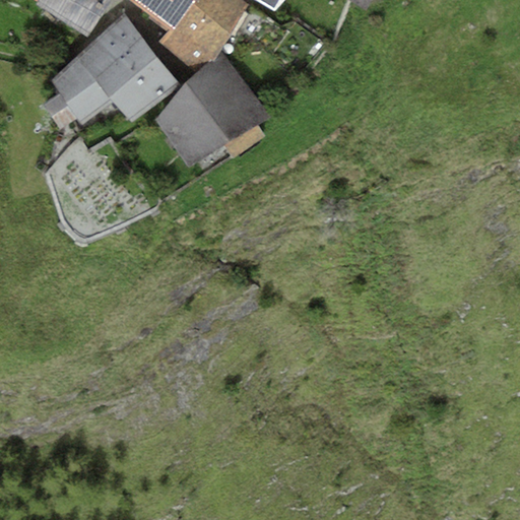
[(36,6),(86,37),(112,0),(38,0),(37,2),(36,6)]
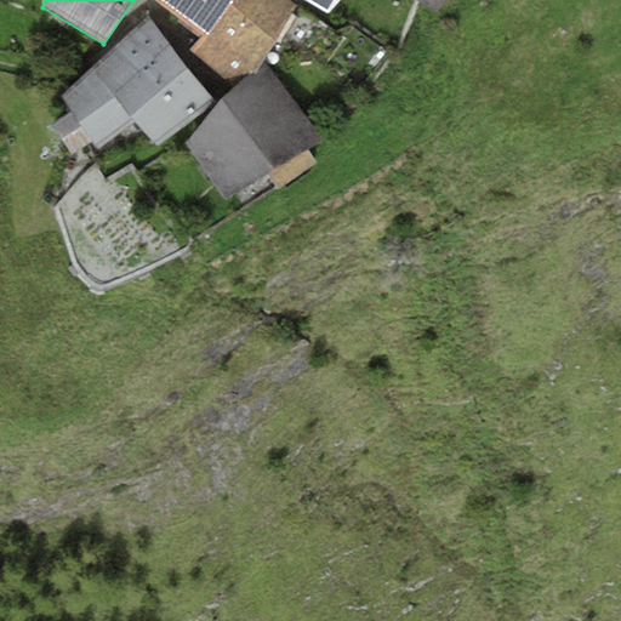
[(158,0),(206,34),(231,1),(231,0),(158,0)]
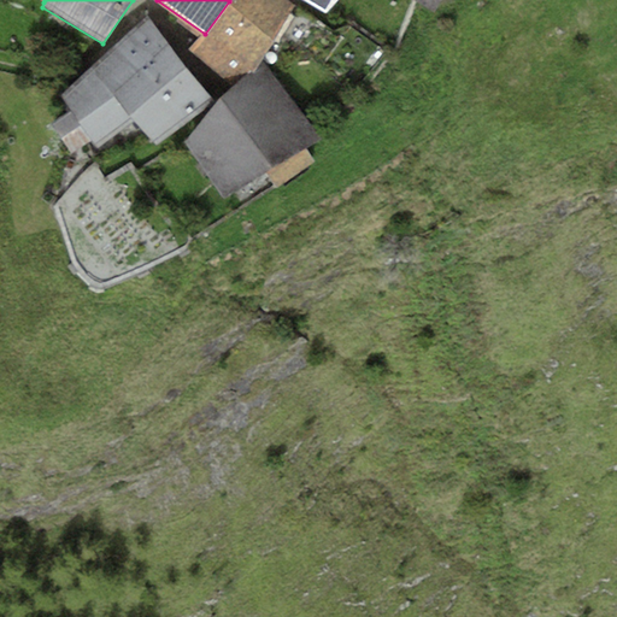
[(229,0),(229,1),(274,40),(293,4),(287,0),(229,0)]
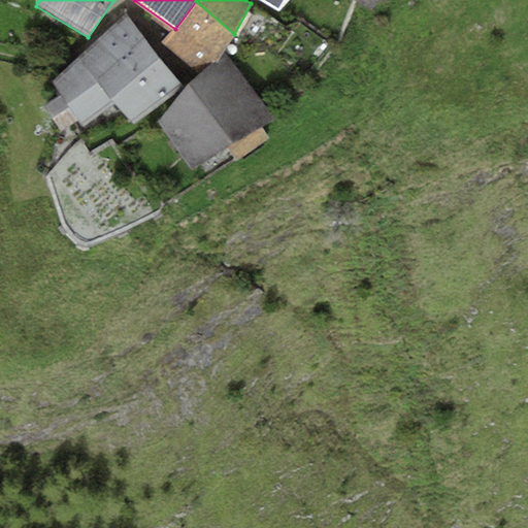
[(260,0),(278,11),(288,0),(260,0)]
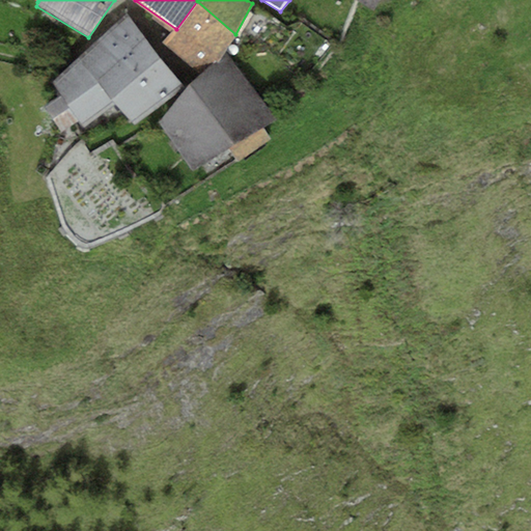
[(381,0),(355,0),(374,10),(381,0)]
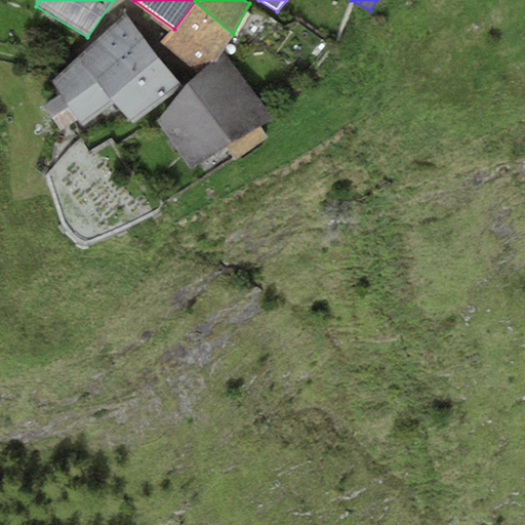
[(195,1),(174,29),(163,44),(192,70),(217,59),(233,34),(195,1)]
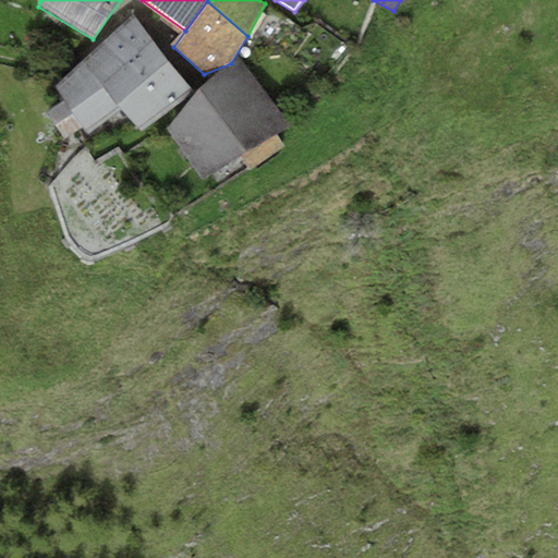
[(81,126),(86,135),(121,109),(141,132),(194,92),(134,14),(56,87),(64,100),(81,126)]
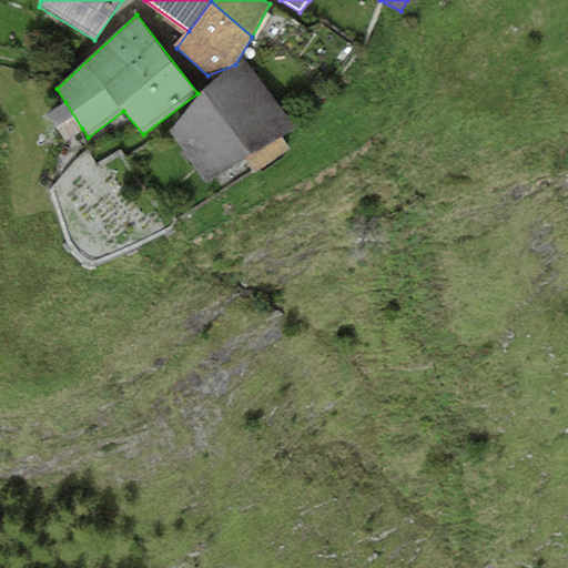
[(203,91),(170,133),(206,183),(246,159),(282,137),(295,129),(245,59),(203,91)]
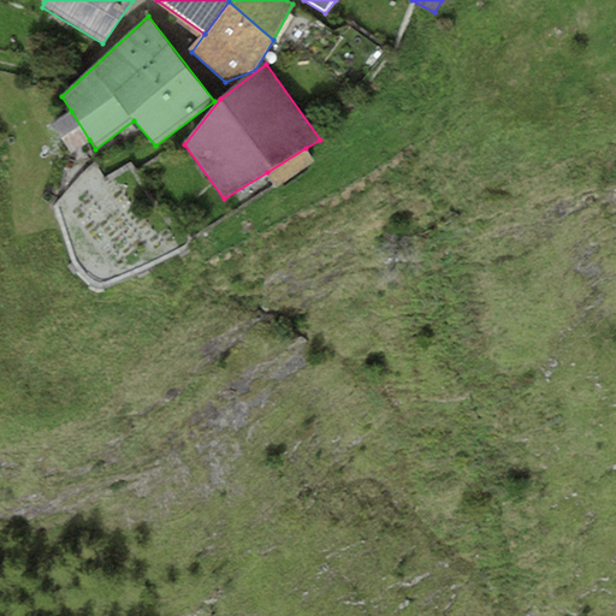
[(52,123),(70,153),(89,140),(71,111),(52,123)]
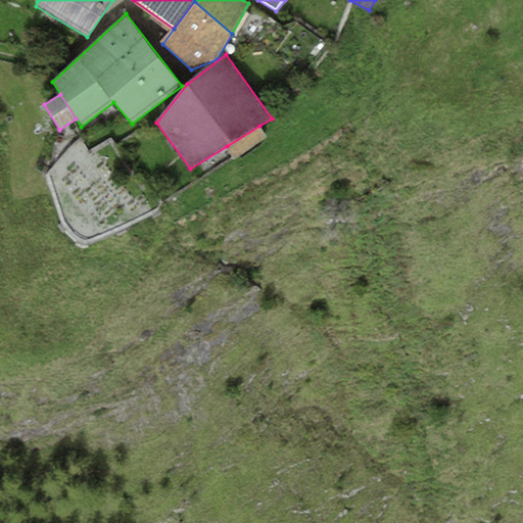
[(259,126),(227,146),(234,159),(267,137),(259,126)]
